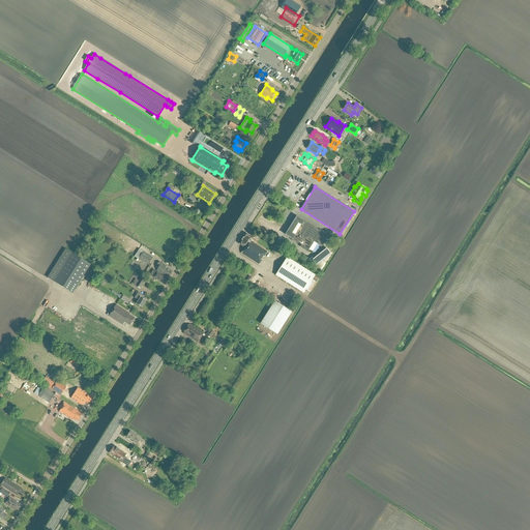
[(285,235),(301,244),(300,246),(307,252),(314,241),(322,246),(328,236),(320,232),(320,231),(296,216),(285,235)]
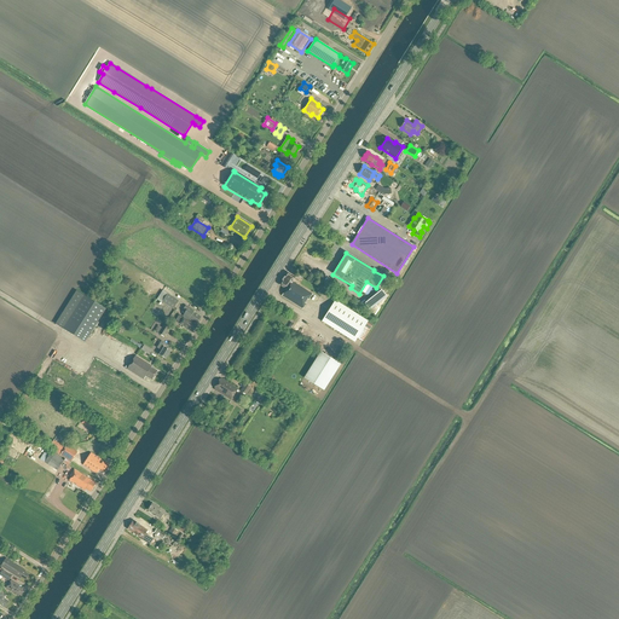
[(302,310),(312,294),(293,282),(295,278),(288,272),(279,285),(287,289),(282,296),(302,310)]
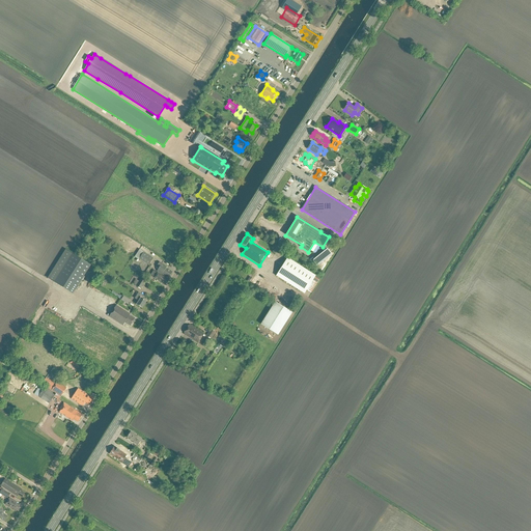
[(135,257),(148,266),(154,259),(140,250),(135,257)]
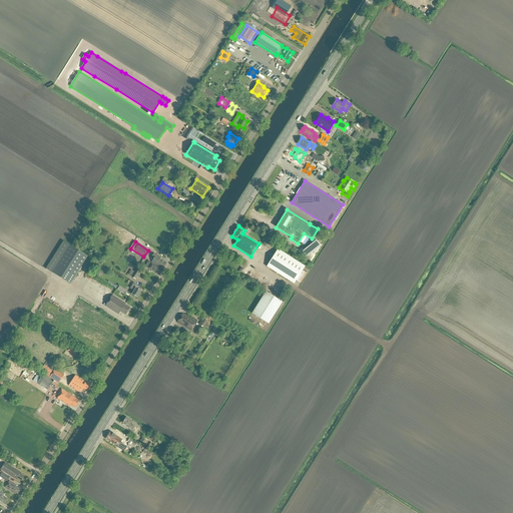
[(306,258),(321,246),(317,241),(303,252),(306,258)]
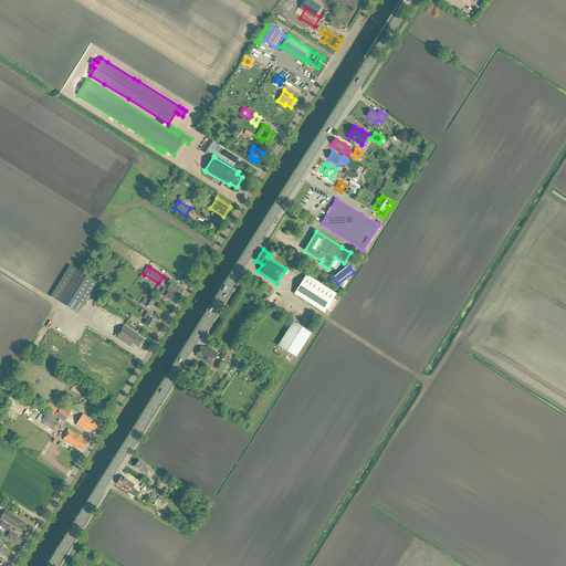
[(77,314),(96,283),(76,271),(58,301),(77,314)]
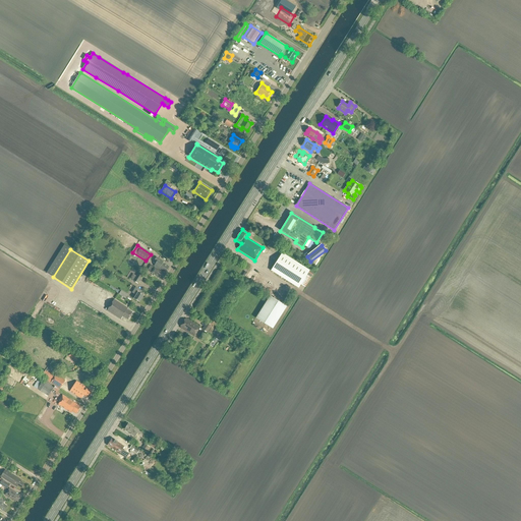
[(298,288),(309,272),(282,253),(271,271),(298,288)]
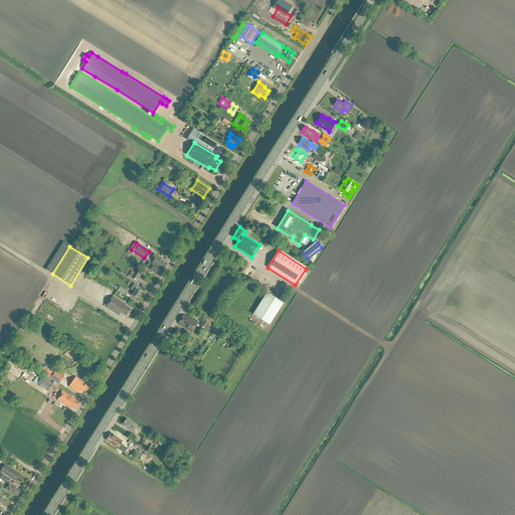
[(164,270),(167,264),(161,261),(162,260),(157,255),(155,254),(152,259),(154,260),(152,264),(157,267),(160,268),(161,268),(164,270)]
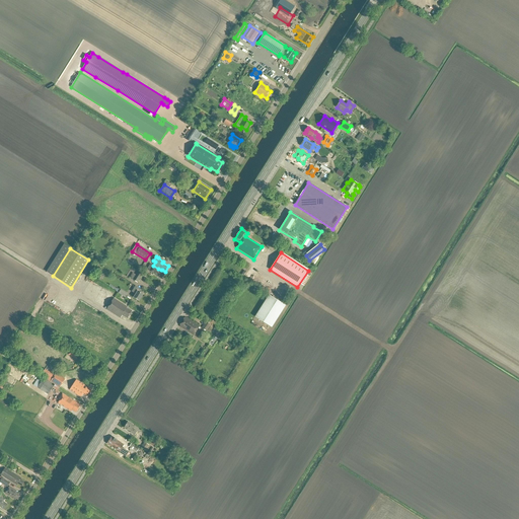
[(161,279),(164,274),(150,265),(147,270),(150,272),(161,279)]
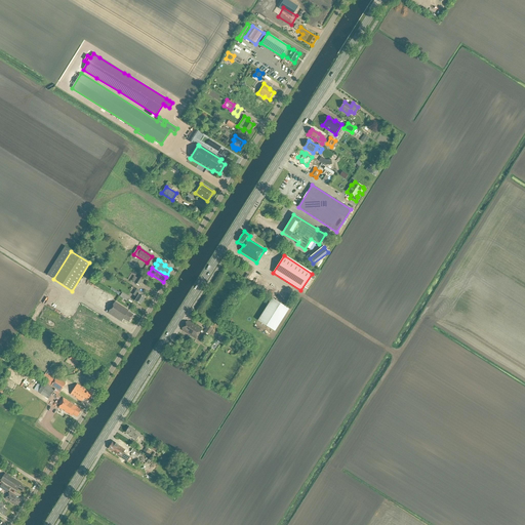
[(138,286),(145,277),(139,274),(137,279),(134,277),(131,281),(134,283),(138,286)]
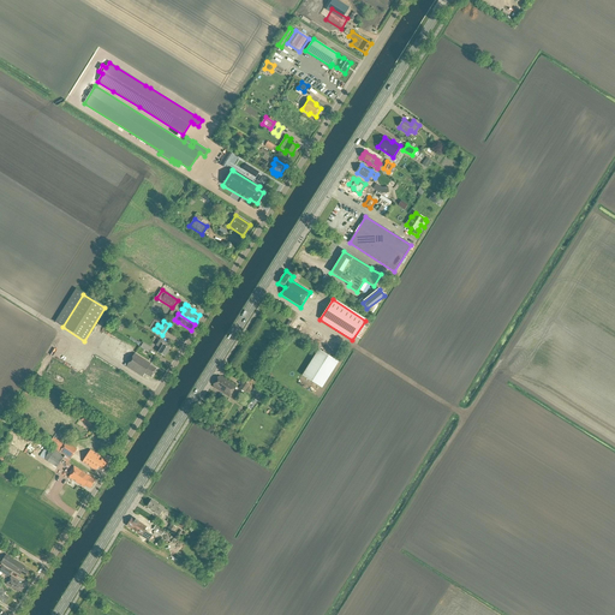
[(165,357),(169,350),(166,347),(168,345),(160,339),(156,346),(161,350),(159,353),(165,357)]
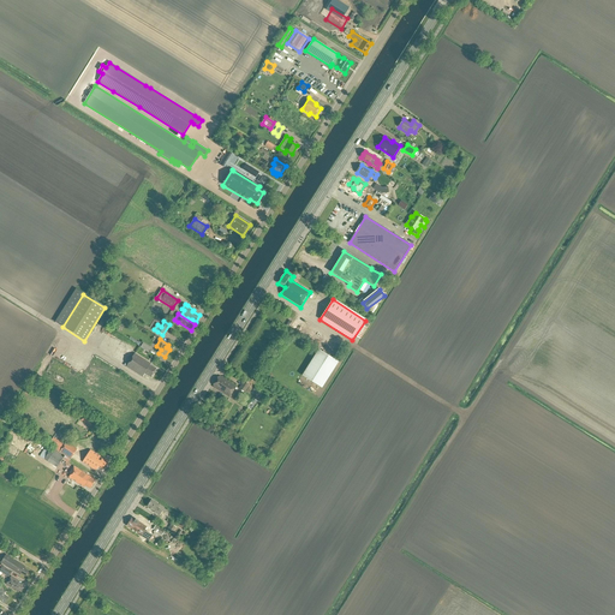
[(142,345),(139,348),(148,353),(151,350),(143,344),(142,345)]
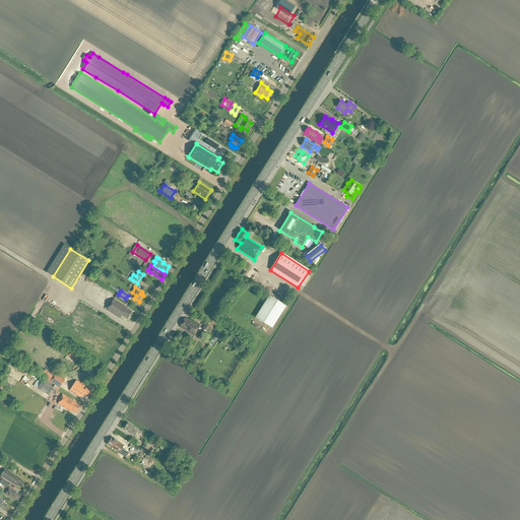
[(272,329),(285,307),(269,297),(255,318),(272,329)]
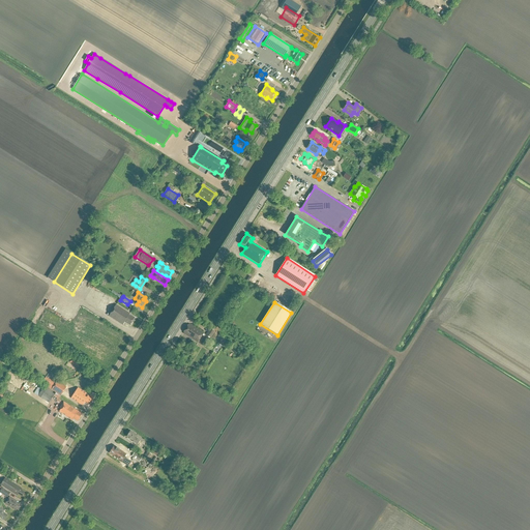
[(130,326),(135,318),(129,315),(130,314),(116,304),(109,316),(123,325),(124,322),(130,326)]
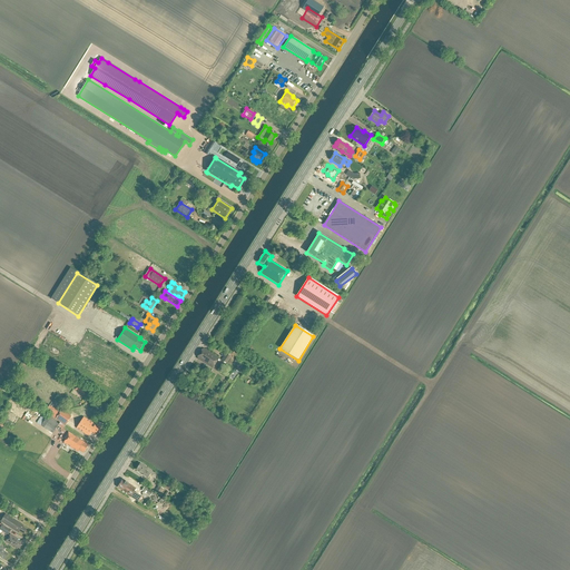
[(218,359),(204,349),(203,350),(197,357),(198,357),(197,359),(213,369),(218,359)]
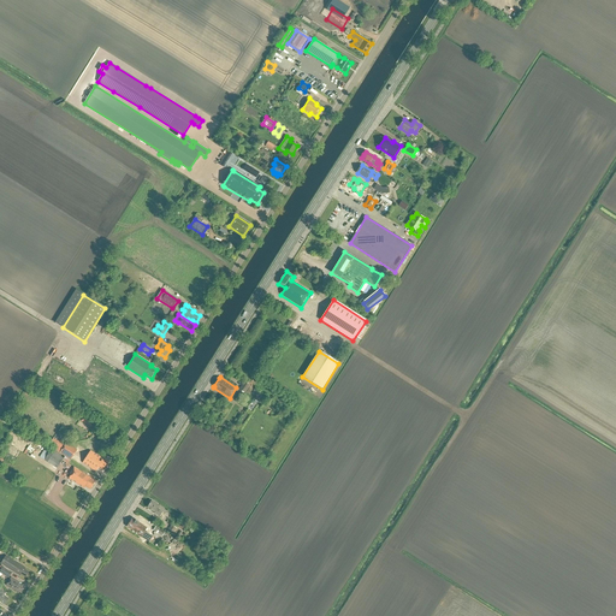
[(243,383),(240,390),(246,394),(249,389),(250,386),(243,383)]
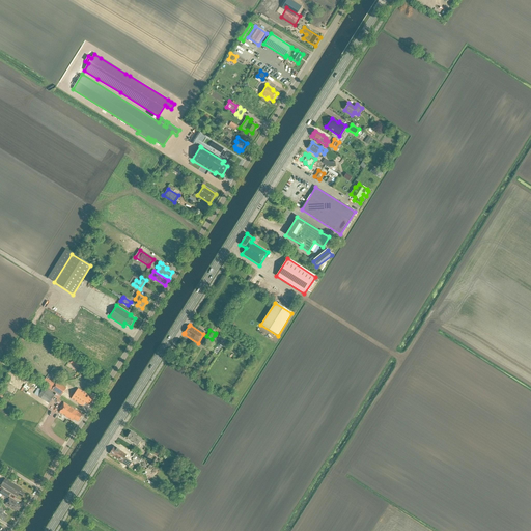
[(55,387),(53,390),(61,396),(63,392),(64,391),(65,390),(57,384),(56,385),(55,387)]
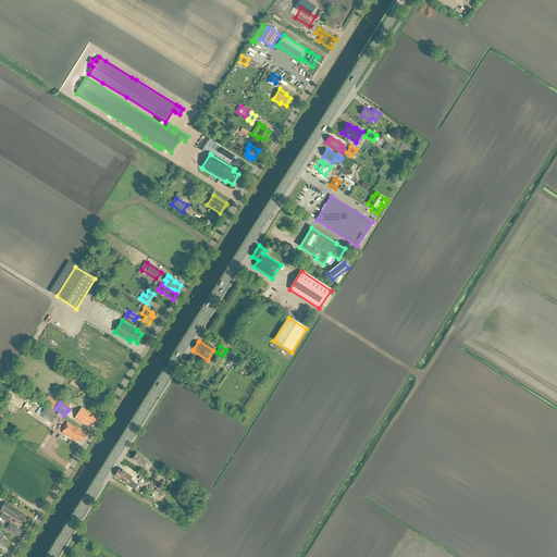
[(58,415),(52,411),(41,405),(36,413),(51,424),(58,415)]
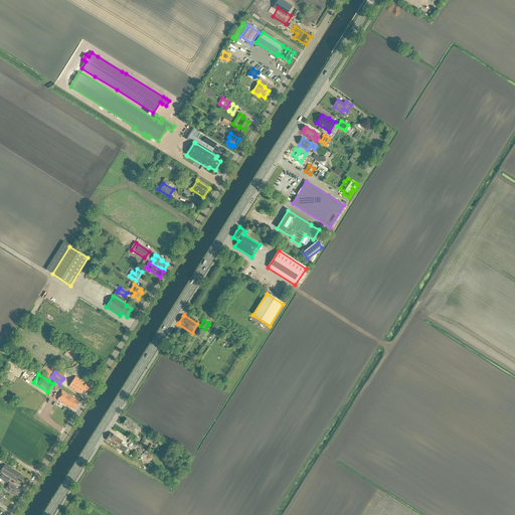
[(87,391),(90,386),(75,377),(69,387),(79,394),(81,390),(84,392),(86,391),(87,391)]
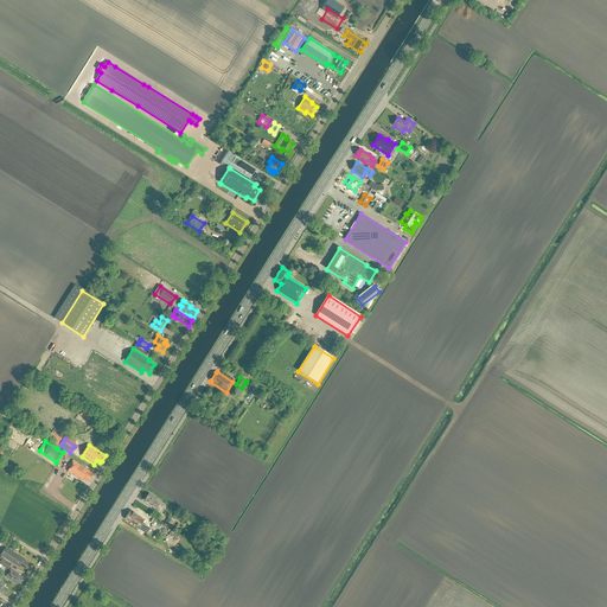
[(90,481),(94,474),(72,460),(68,467),(70,468),(68,472),(83,481),(84,479),(88,481),(89,480),(90,481)]
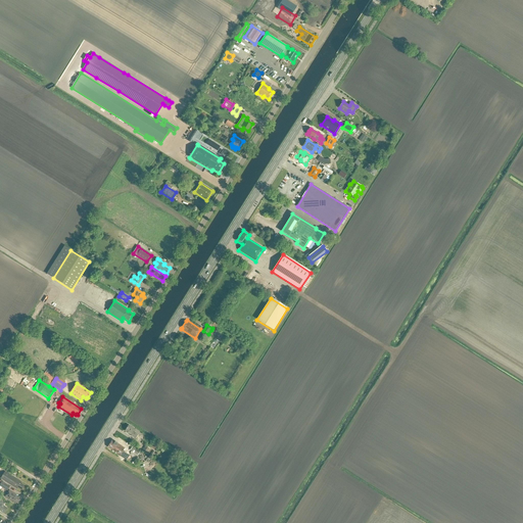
[(136,438),(138,434),(134,432),(136,430),(129,425),(125,431),(132,435),(132,436),(136,438)]
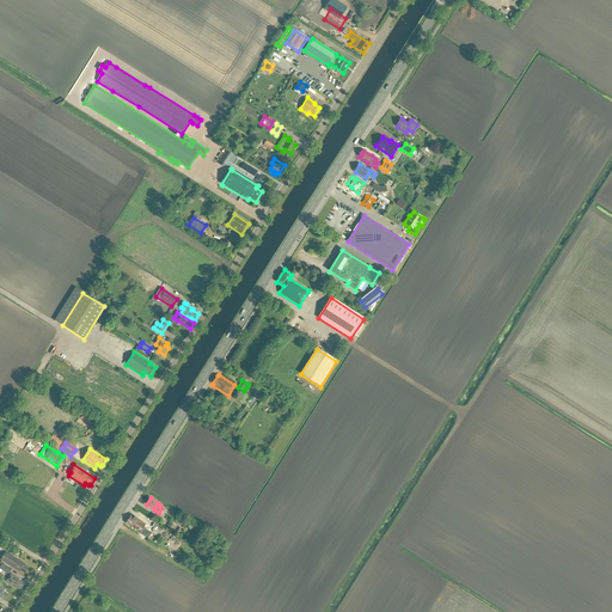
[(127,524),(141,532),(144,527),(146,525),(132,515),(127,524)]
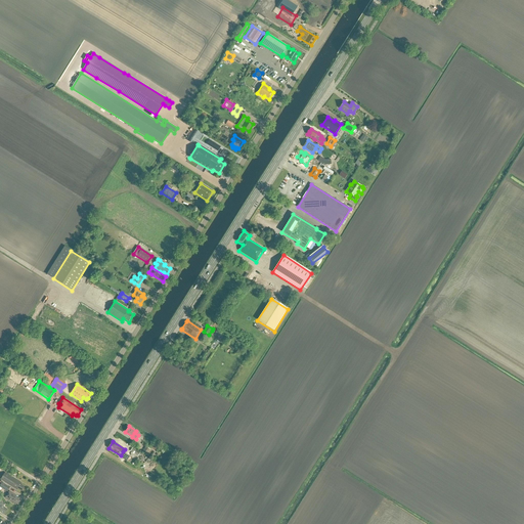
[(146,455),(149,449),(145,447),(141,452),(146,455)]
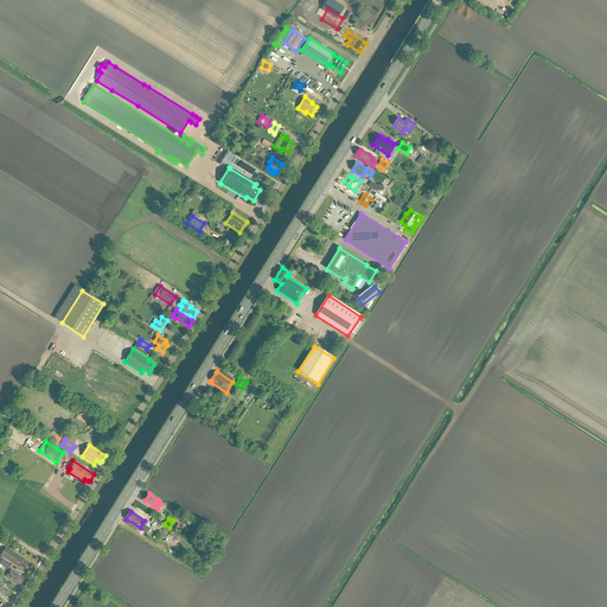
[(160,529),(163,524),(154,519),(151,523),(160,529)]
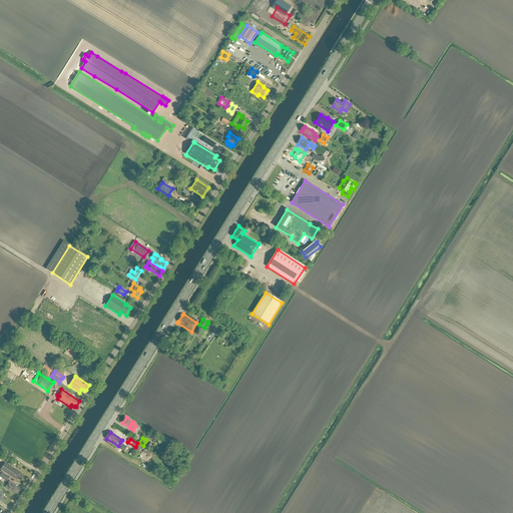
[(21,481),(24,476),(20,474),(21,473),(5,463),(1,470),(2,470),(17,480),(17,479),(21,481)]
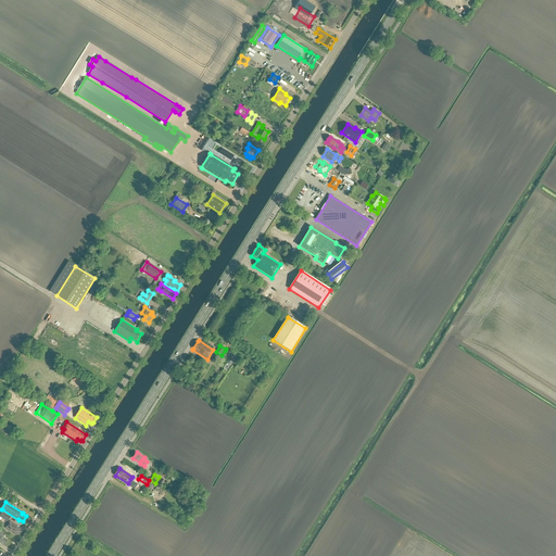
[(0,517),(8,522),(11,518),(2,513),(0,516),(0,517)]
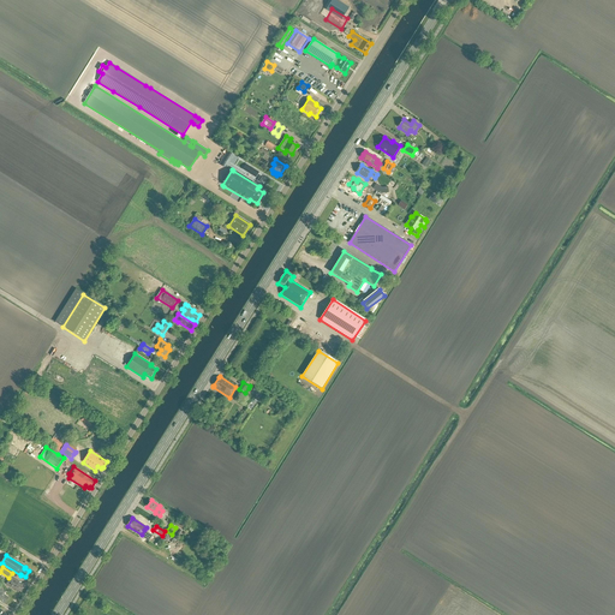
[(22,591),(24,587),(18,583),(19,581),(11,577),(6,584),(19,592),(19,591),(22,591)]
